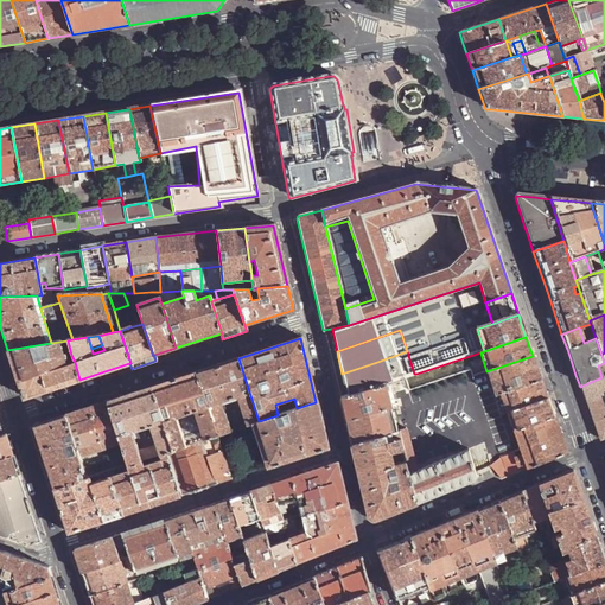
[(80,380),(75,362),(67,364),(64,357),(59,342),(51,343),(7,350),(17,376),(24,399),(80,380)]
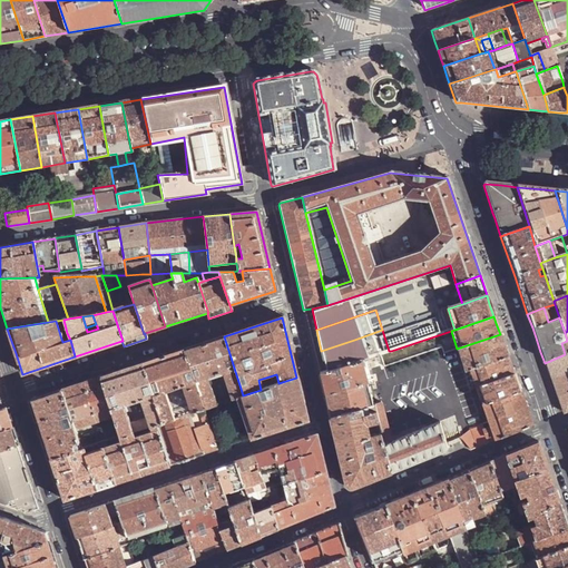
[(382,330),(354,340),(361,361),(389,351),(382,330)]
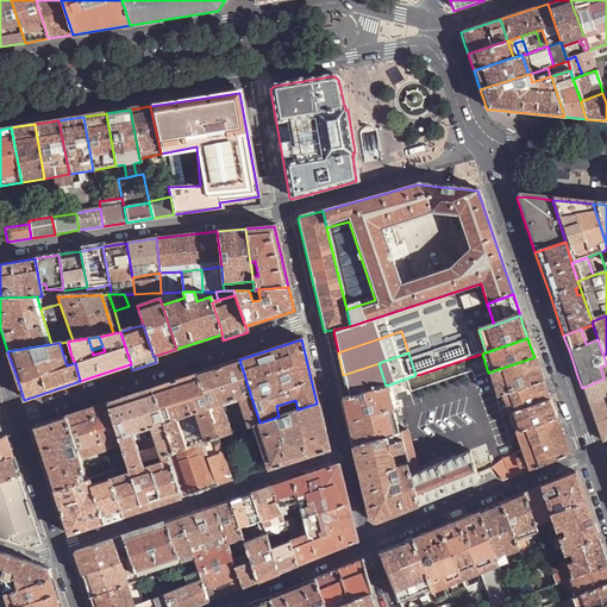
[(75,363),(72,356),(64,358),(67,365),(75,363)]
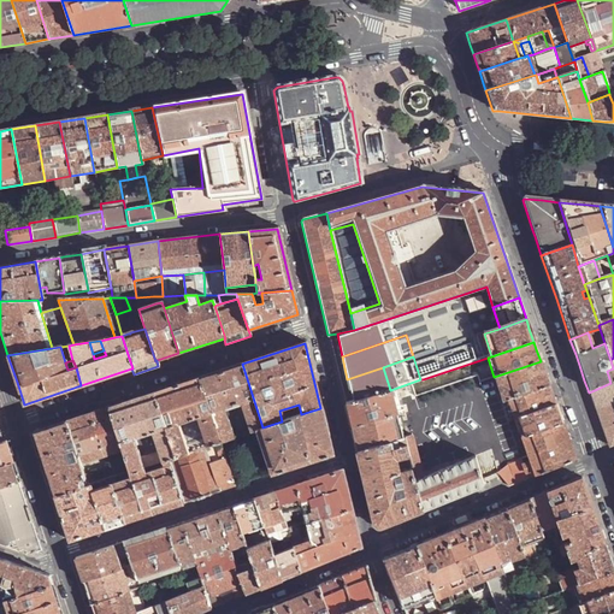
[(541,361),(494,377),(502,401),(509,400),(549,387),(544,371),(541,361)]
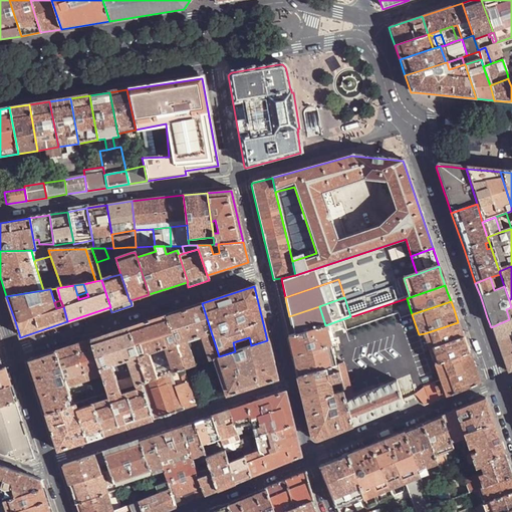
[(202,303),(165,316),(183,369),(192,366),(195,365),(187,340),(200,335),(209,360),(214,359),(219,356),(202,303)]
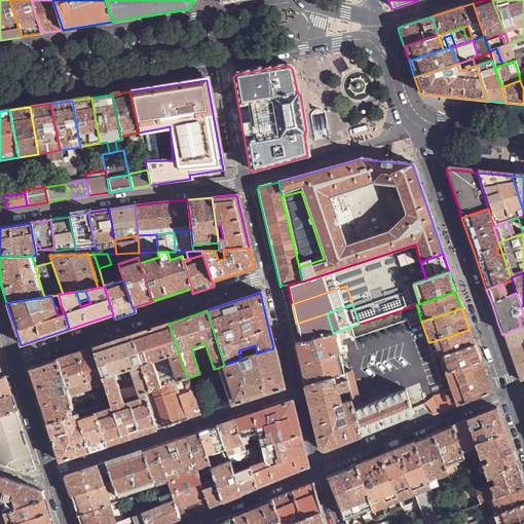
[(327,313),(296,324),(301,343),(333,334),(333,333),(327,313)]
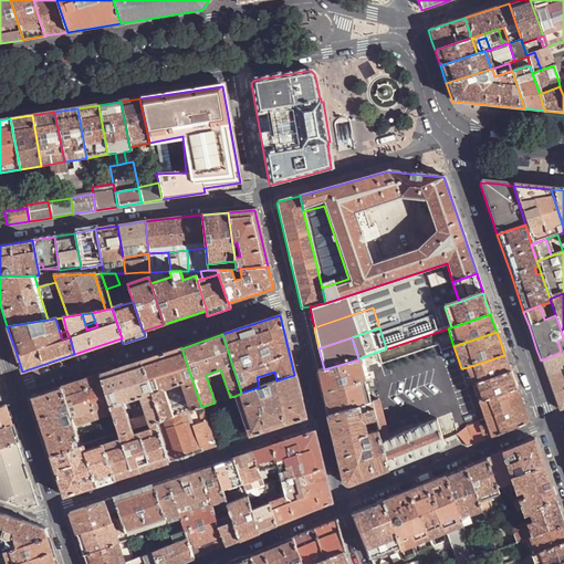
[(159,421),(171,417),(169,409),(163,389),(180,384),(187,404),(189,411),(196,409),(201,407),(181,348),(166,353),(141,362),(159,421)]
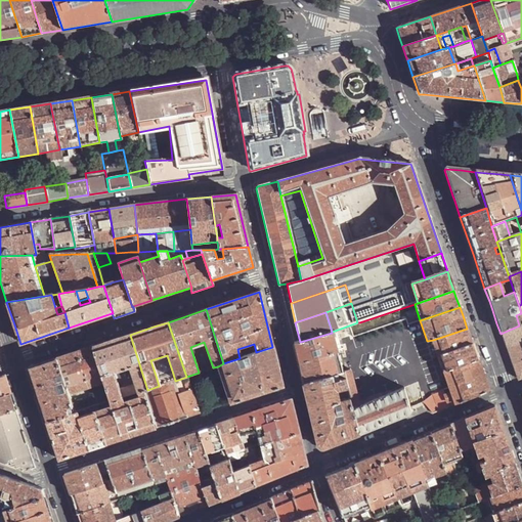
[(521,324),(519,325),(501,334),(510,359),(517,382),(521,379),(521,324)]
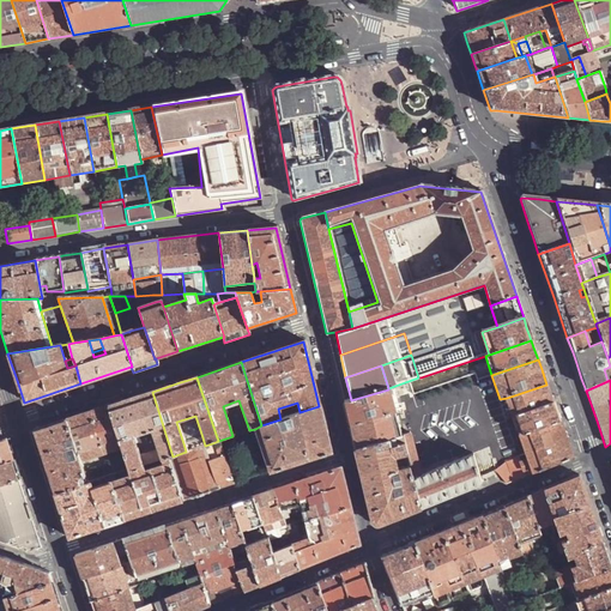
[(546,385),(507,398),(510,411),(513,417),(552,403),(549,392),(546,385)]
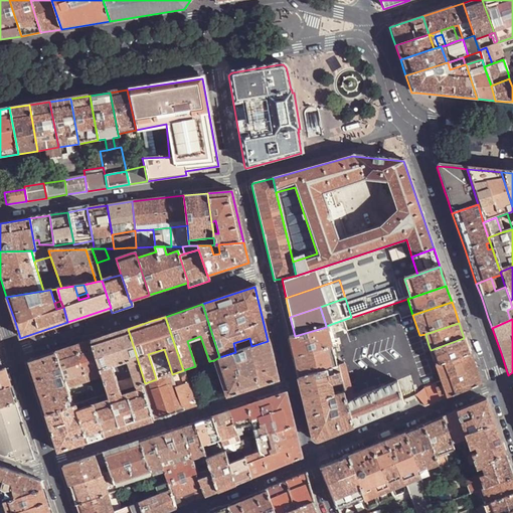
[(288,339),(292,358),(331,345),(326,327),(295,336),(288,339)]
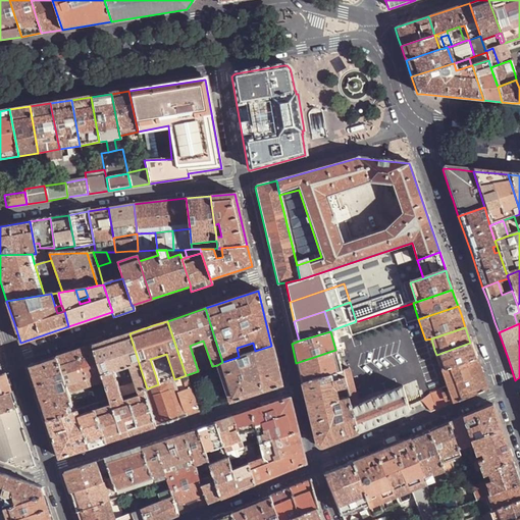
[(130,333),(91,347),(103,382),(109,402),(120,398),(112,373),(128,367),(137,393),(142,391),(147,388),(130,333)]
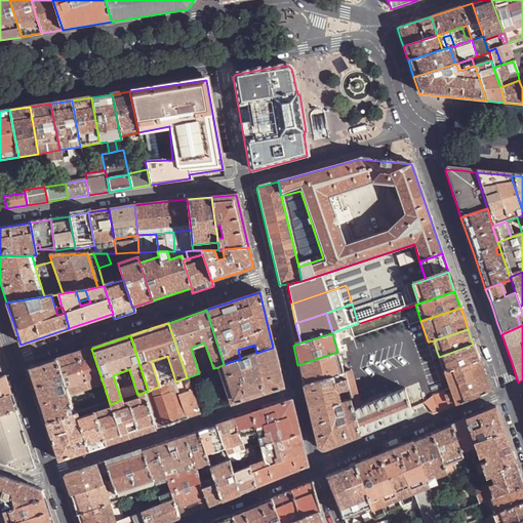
[(428,342),(427,343),(431,354),(437,352),(434,340),(428,342)]
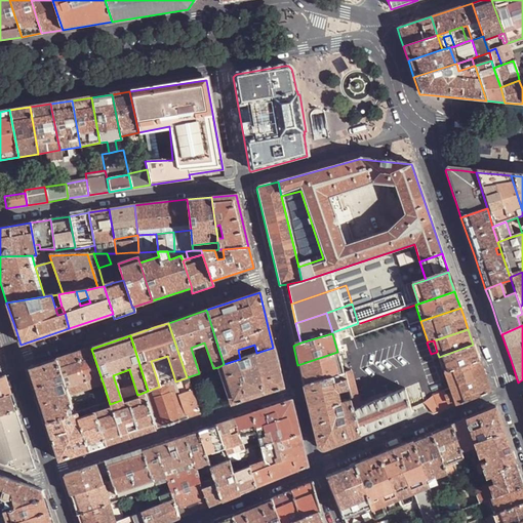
[(473,345),(439,357),(445,373),(479,361),(475,351),(473,345)]
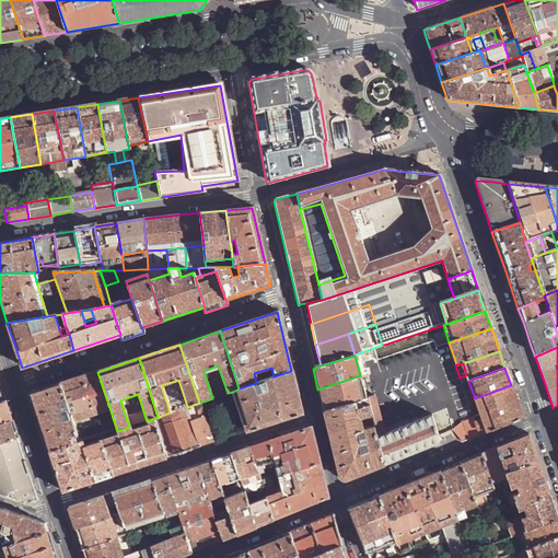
[(246,432),(301,414),(291,371),(274,376),(256,383),(239,388),(233,392),(239,407),(246,432)]
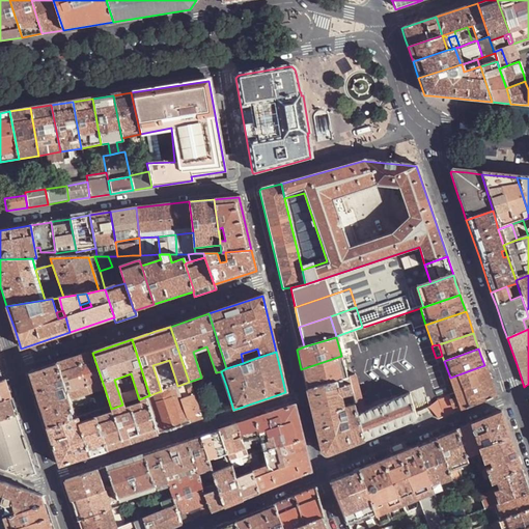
[(92,353),(56,364),(67,401),(71,400),(105,389),(92,353)]
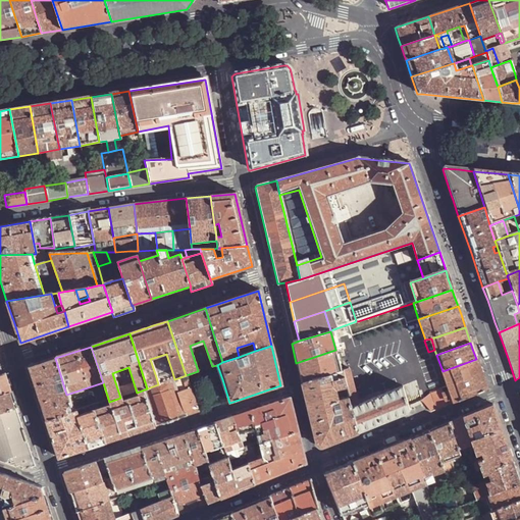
[(296,363),(301,383),(330,375),(331,381),(343,378),(343,377),(349,375),(348,369),(341,371),(335,350),(296,363)]
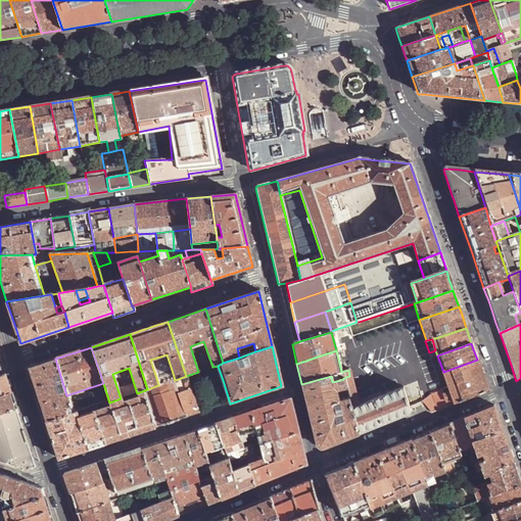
[(167,354),(150,360),(156,378),(173,373),(167,354)]
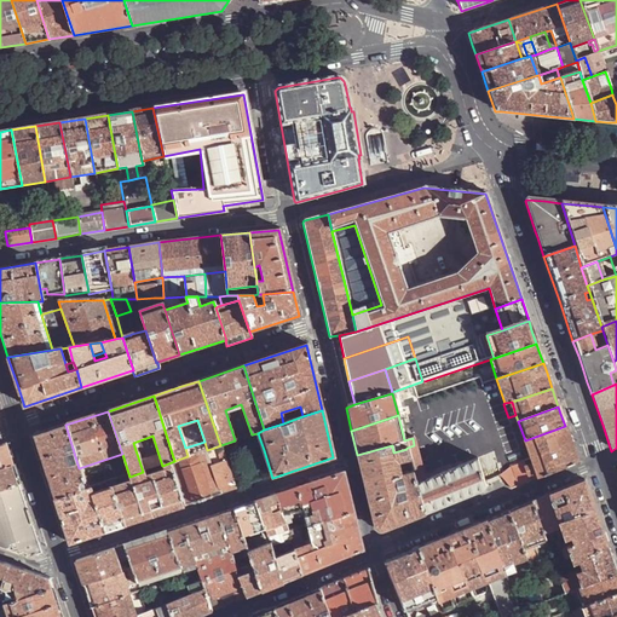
[(65,425),(33,436),(44,471),(55,502),(80,492),(78,484),(84,483),(80,471),(79,468),(65,425)]
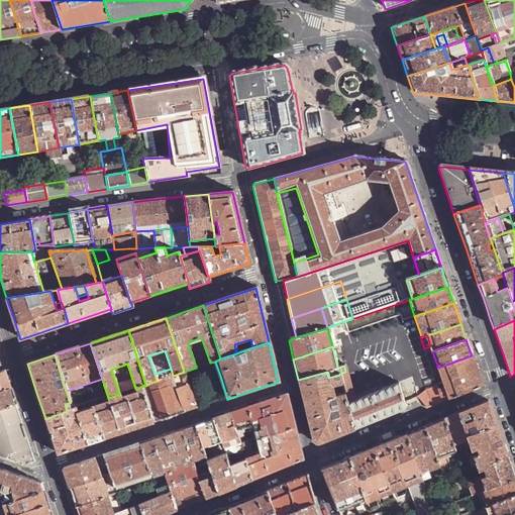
[(472,355),(438,368),(443,384),(477,372),(473,361),(472,355)]
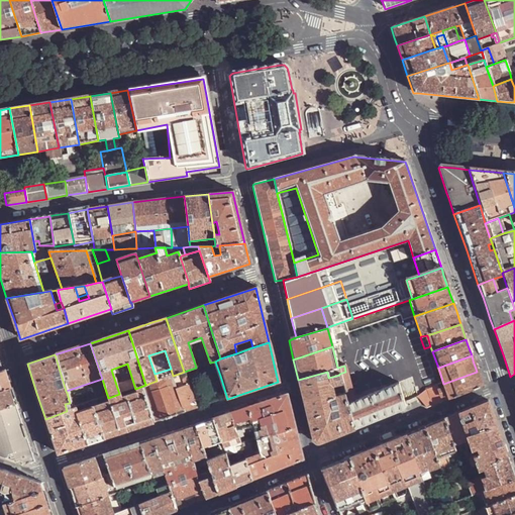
[(215,378),(220,376),(215,362),(210,363),(212,367),(215,378)]
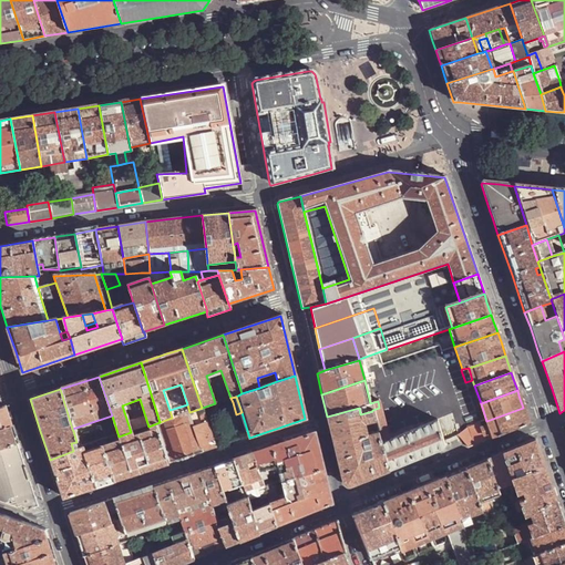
[(187,404),(170,410),(172,418),(187,413),(189,412),(187,404)]
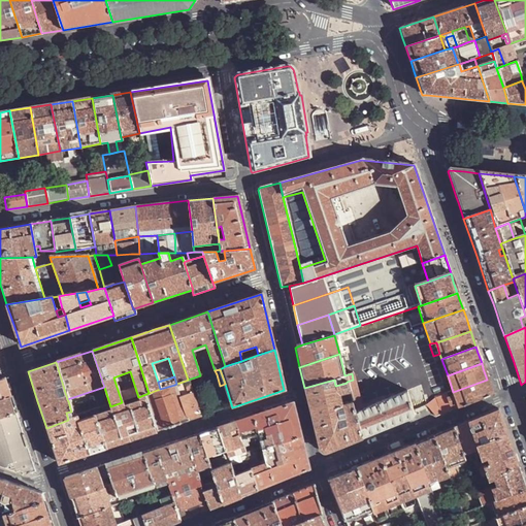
[(0,400),(10,398),(6,387),(4,380),(0,381),(0,400)]
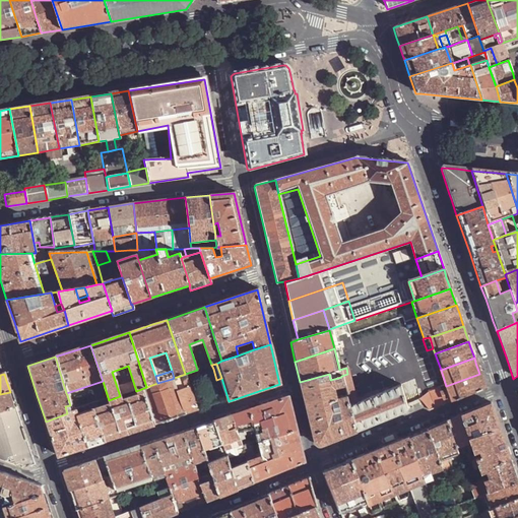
[(185,374),(180,376),(184,389),(189,388),(186,377),(185,374)]
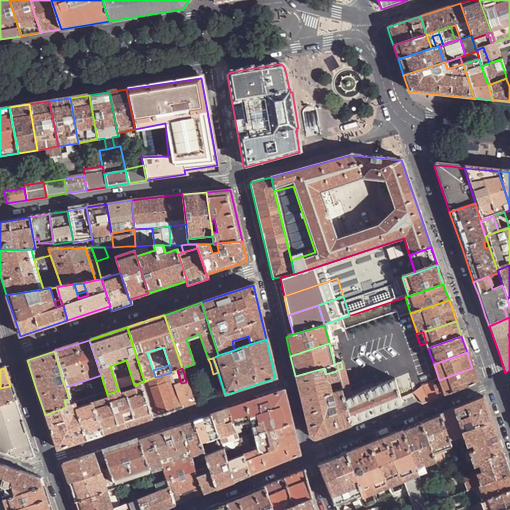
[(313,439),(316,439),(323,436),(327,435),(340,430),(349,426),(340,391),(329,393),(326,382),(338,379),(336,371),(325,374),(324,368),(295,376),(309,436),(310,438),(313,439)]
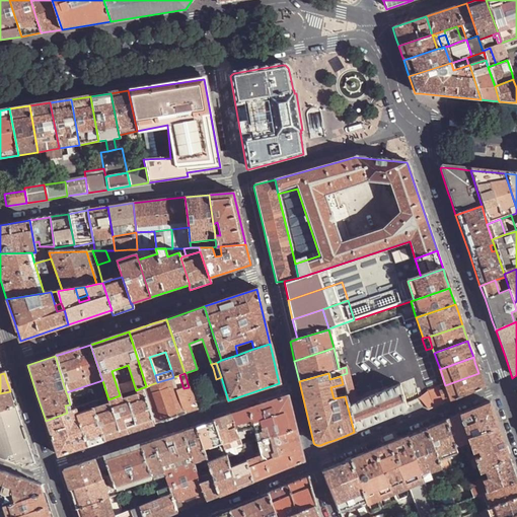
[(405,411),(398,386),(393,388),(387,390),(355,403),(354,399),(350,383),(349,383),(347,373),(341,375),(341,376),(343,384),(343,387),(344,391),(345,396),(354,432),(373,424),(398,414),(405,411)]
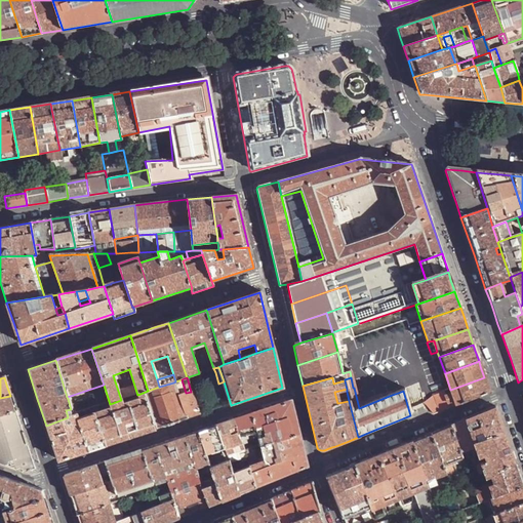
[(484,377),(450,390),(451,394),(454,402),(455,407),(489,394),(486,383),(484,377)]
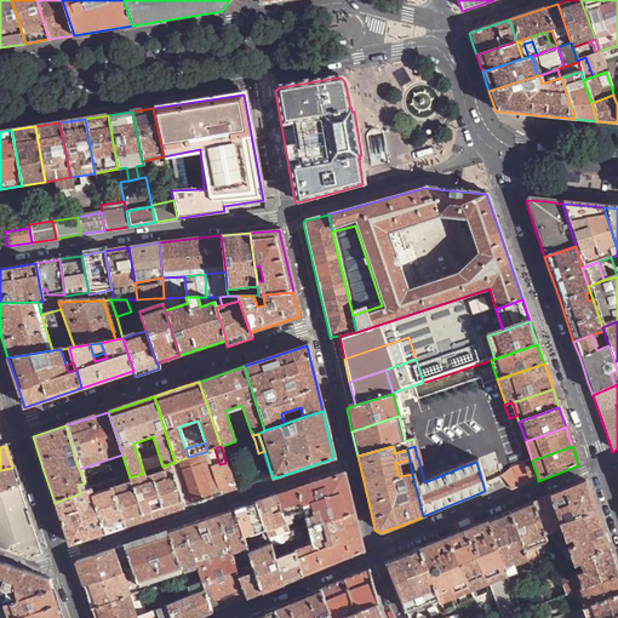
[(207,451),(205,452),(210,468),(219,464),(215,448),(207,451)]
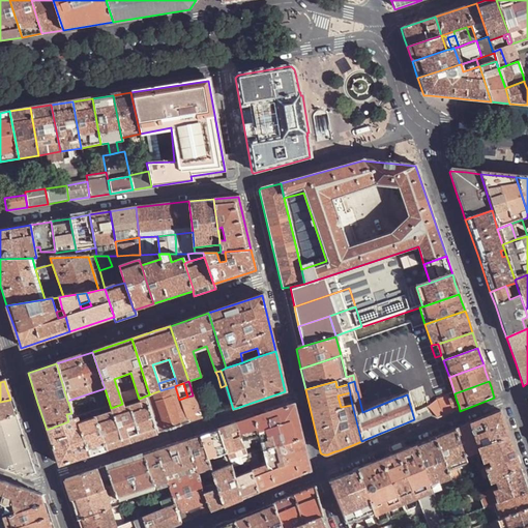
[(149,394),(144,397),(157,435),(180,427),(188,424),(179,400),(175,386),(160,390),(149,394)]
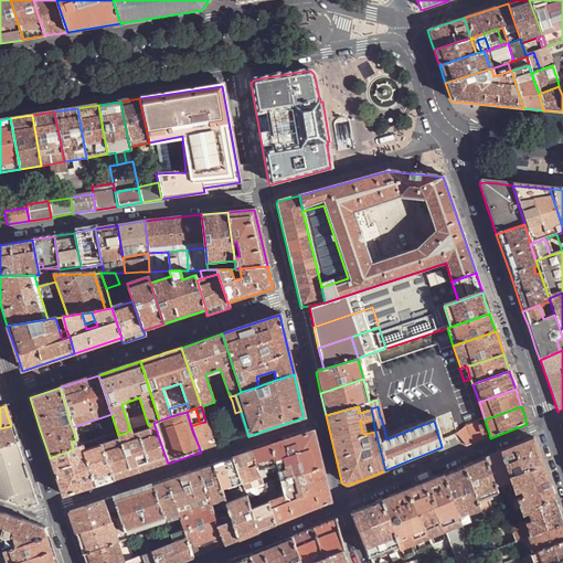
[(201,453),(214,447),(205,422),(200,423),(191,426),(201,453)]
